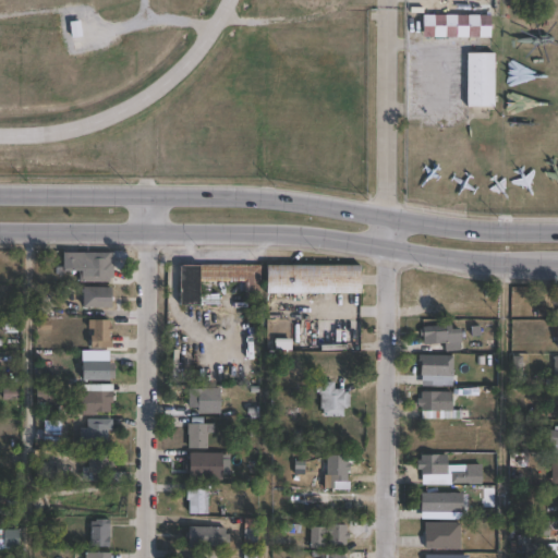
[(488,13),(488,46),(473,46),(473,36),(465,36),(421,36),(421,13),(468,13),(468,1),(489,1),(489,13),(488,13)]
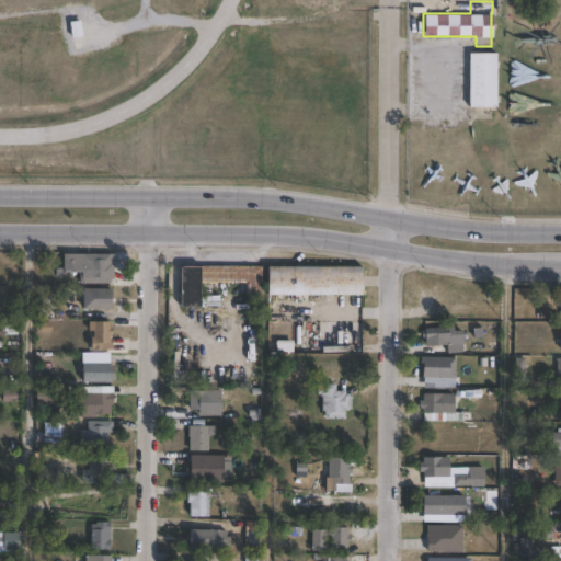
[(494,105),(468,105),(468,52),(494,52),(494,105)]
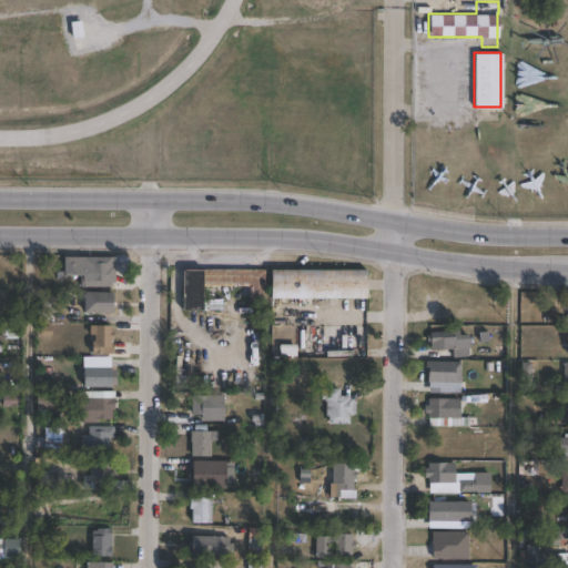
[(110,257),(110,265),(113,265),(113,283),(111,283),(111,287),(79,287),(79,276),(63,276),(63,257),(110,257)]
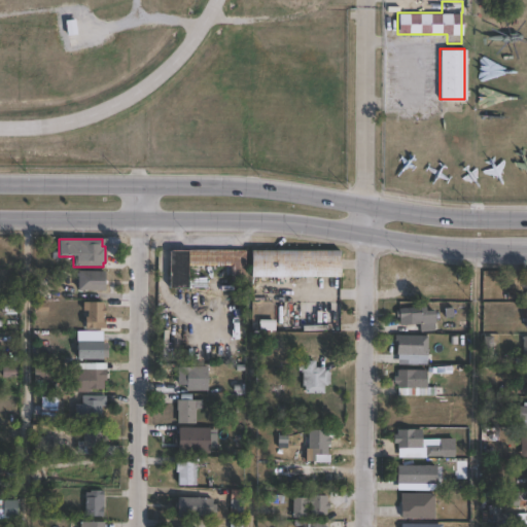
[(245,250),(245,284),(230,284),(230,266),(186,266),(186,277),(206,277),(206,288),(169,288),(169,250),(245,250)]
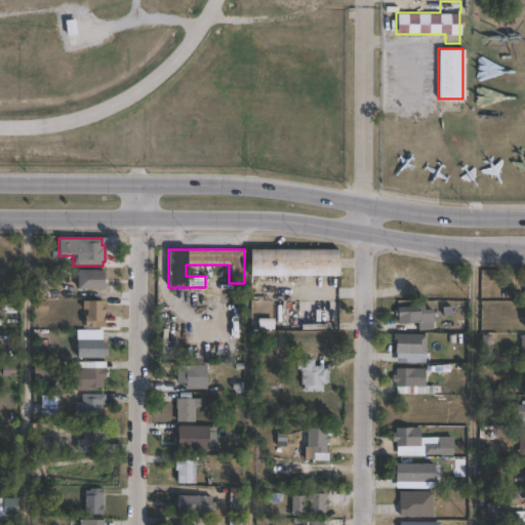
[(338,276),(249,276),(249,249),(338,249),(338,276)]
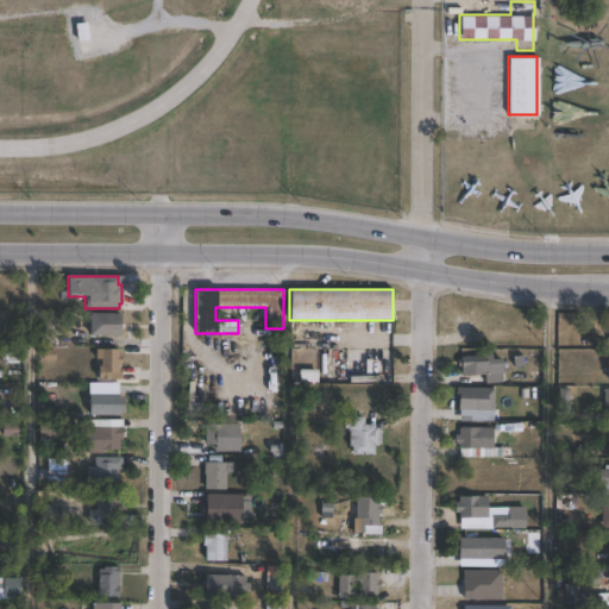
[(119,337),(88,336),(88,313),(120,313),(119,337)]
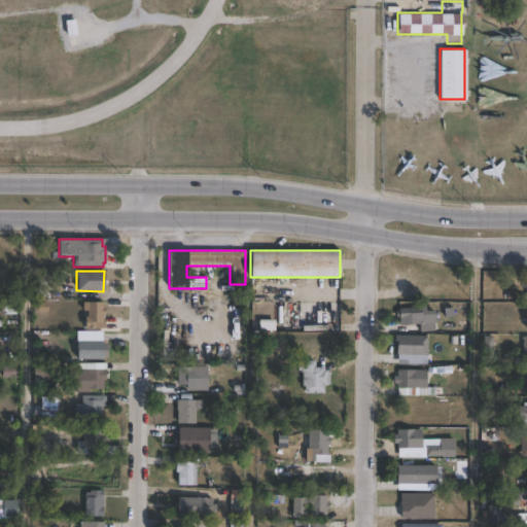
[(102,302),(102,308),(104,308),(104,314),(102,314),(102,319),(104,319),(104,328),(82,328),(83,316),(86,316),(86,311),(81,311),(81,302),(102,302)]
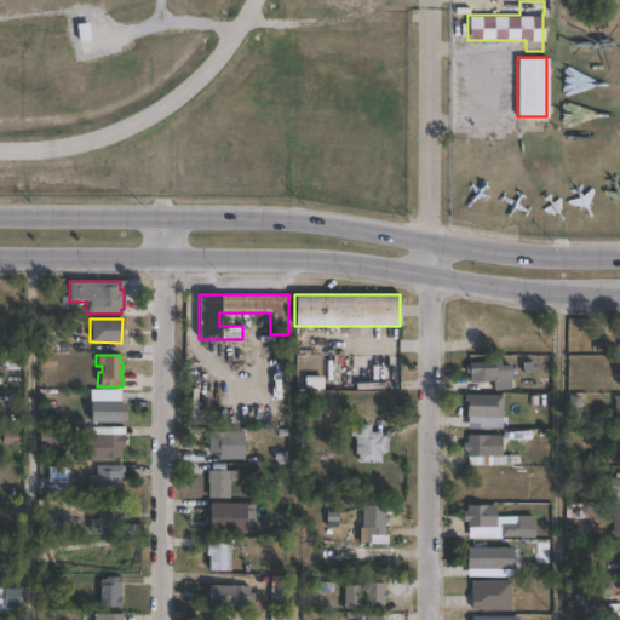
[(500,360),(501,366),(511,366),(512,380),(510,380),(511,389),(494,390),(493,382),(470,383),(470,373),(466,373),(466,366),(469,366),(469,363),(493,361),(500,360)]
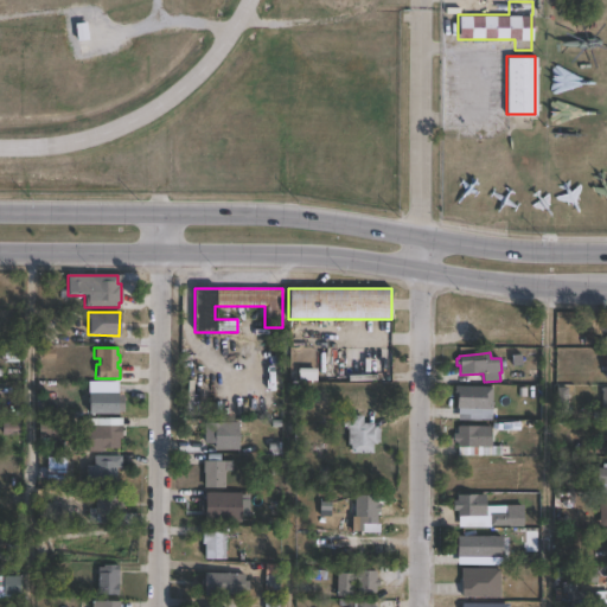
[(104,385),(104,393),(116,393),(116,400),(121,400),(121,407),(117,407),(117,414),(88,414),(88,393),(89,393),(88,385),(104,385)]
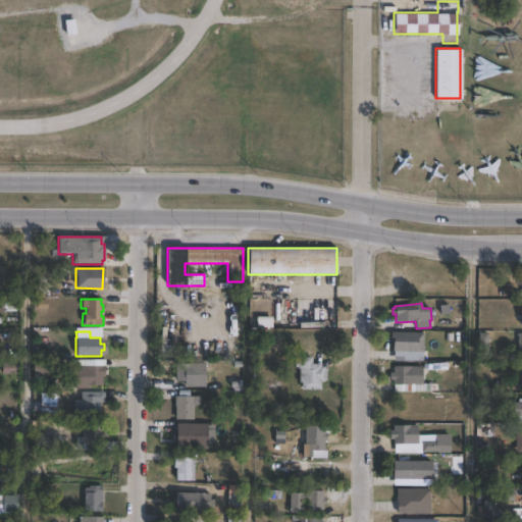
[(417,332),(417,352),(392,352),(392,343),(388,343),(389,331),(417,332)]
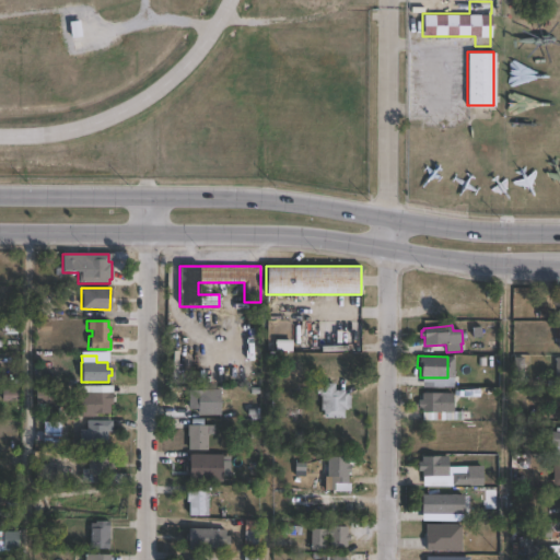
[(524,383),(513,383),(513,357),(524,357),(524,383)]
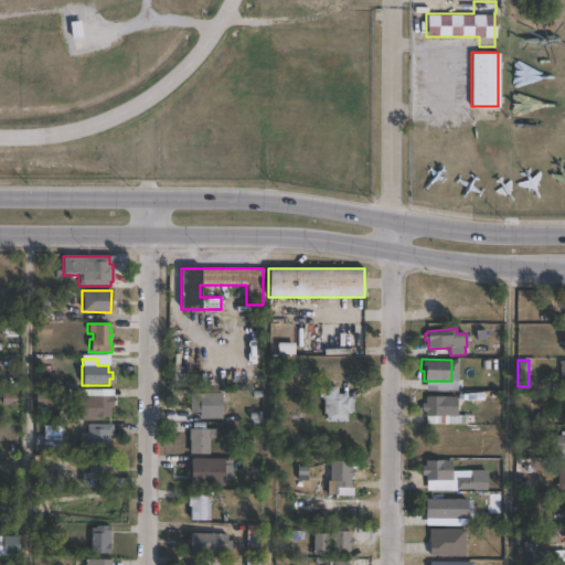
[(564,392),(552,392),(552,384),(561,384),(561,361),(564,361),(564,392)]
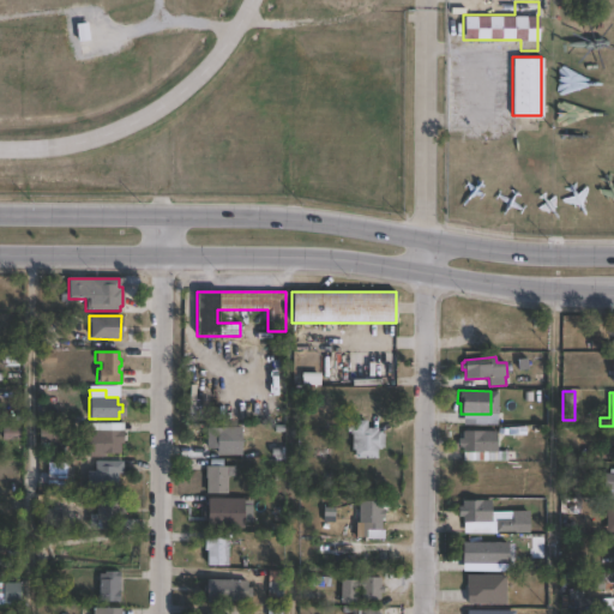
[(367,420),(367,428),(378,428),(378,432),(381,432),(381,433),(384,433),(384,447),(380,447),(380,450),(377,450),(377,459),(354,459),(354,450),(351,450),(351,434),(349,434),(349,432),(345,432),(347,420),(367,420)]
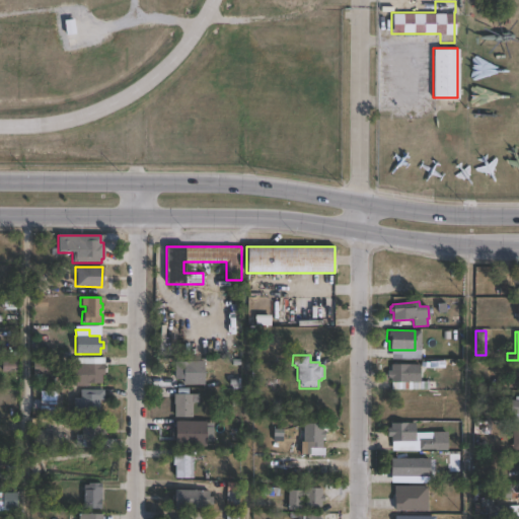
[(103,358),(104,374),(101,374),(101,384),(88,384),(88,385),(71,385),(71,368),(68,369),(68,359),(103,358)]
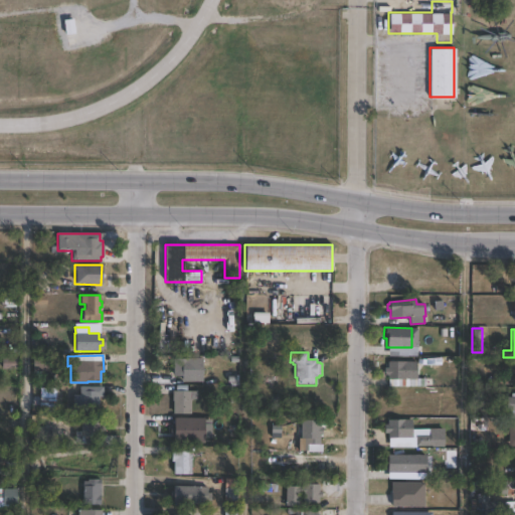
[(43,371),(43,379),(32,379),(33,371),(31,371),(31,357),(47,357),(47,371),(43,371)]
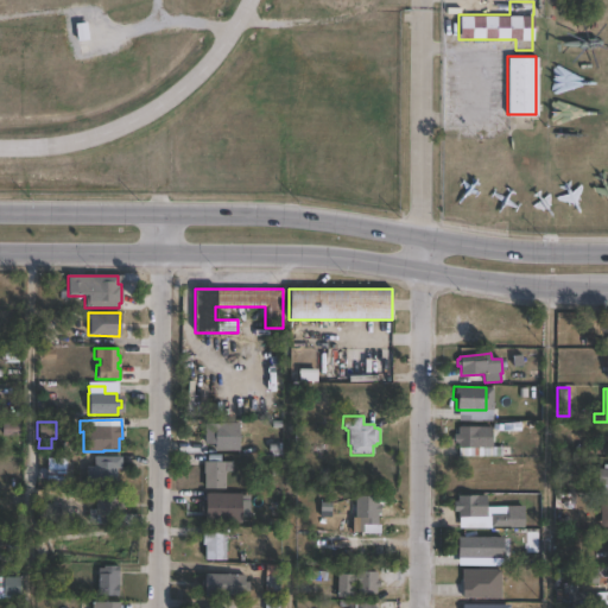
[(239,424),(239,451),(214,450),(214,444),(206,444),(206,423),(239,424)]
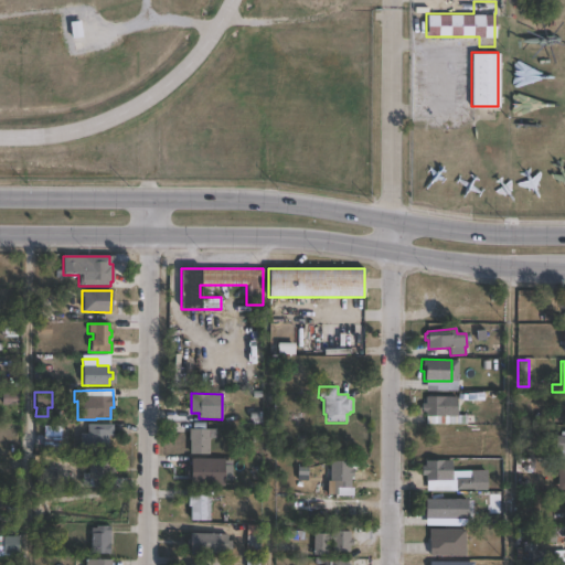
[(457,400),(457,415),(467,415),(467,425),(426,425),(426,415),(422,415),(422,404),(426,404),(426,397),(443,397),(443,396),(456,396),(456,394),(467,394),(467,400),(457,400)]
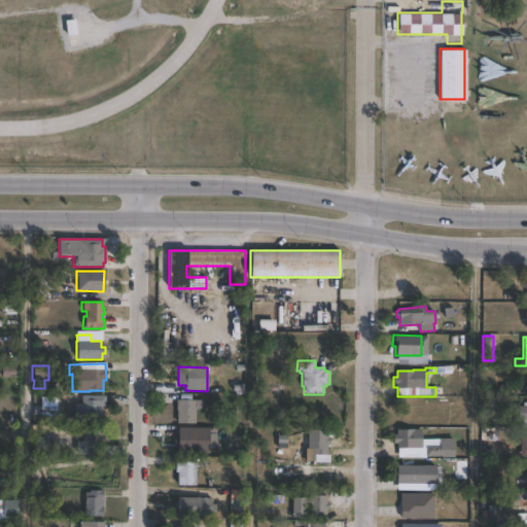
[(100,423),(74,423),(74,405),(80,405),(80,395),(105,395),(105,418),(100,418),(100,423)]
